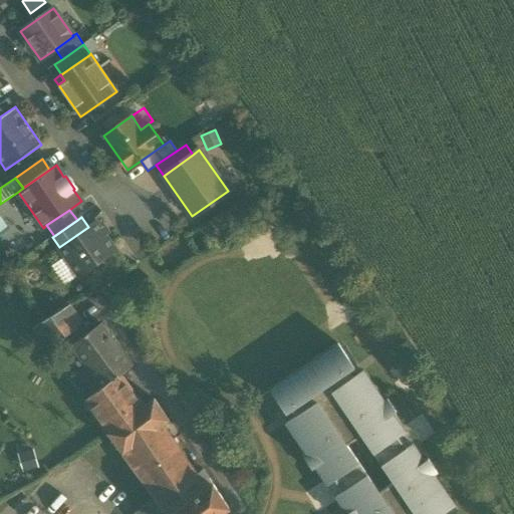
[(59,247),(79,276),(115,250),(95,222),(88,227),(59,247)]
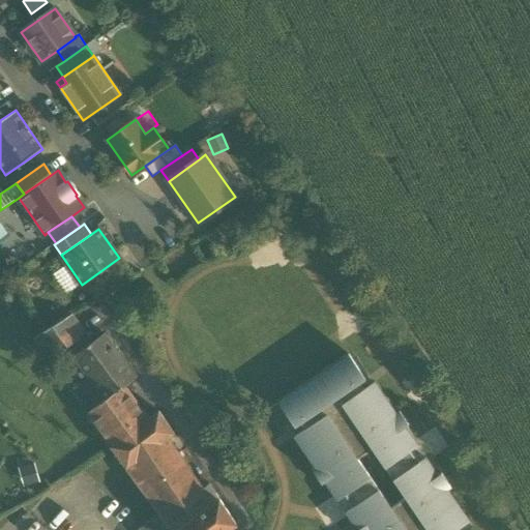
[(34,340),(49,360),(85,333),(71,315),(45,331),(34,340)]
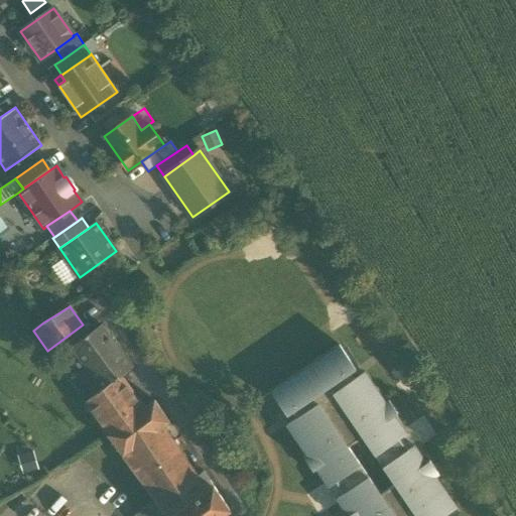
[(72,347),(103,389),(120,376),(132,367),(101,326),(72,347)]
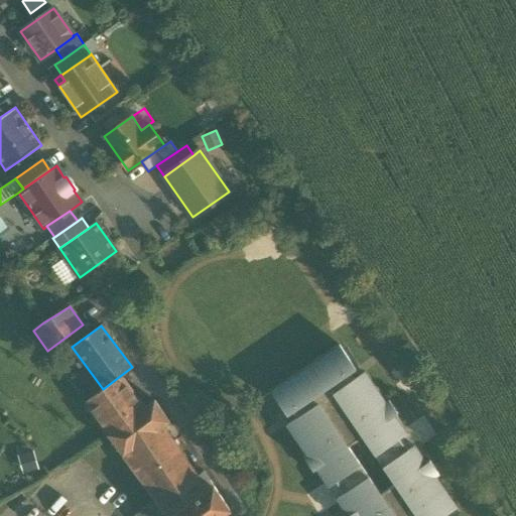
[(288,415),(293,412),(351,373),(356,369),(340,345),(271,391),(288,415)]
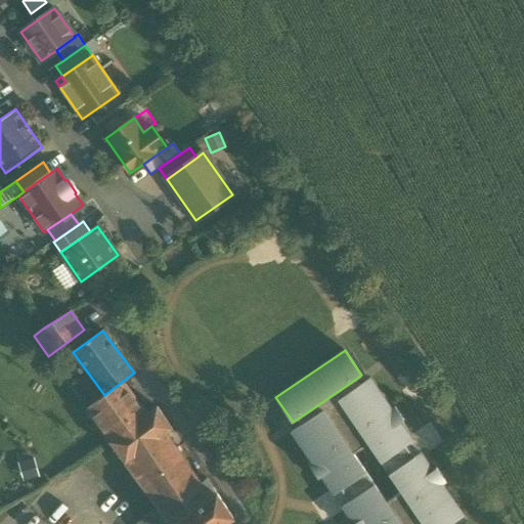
[(368,444),(382,463),(405,446),(413,441),(401,423),(404,421),(395,407),(392,409),(370,378),(360,385),(339,400),(368,444)]
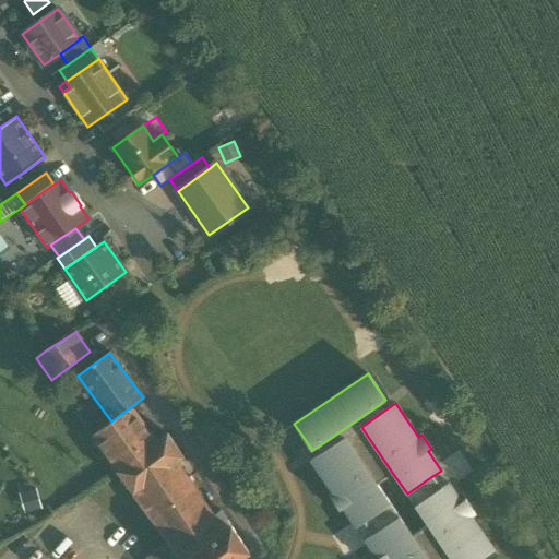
[(318,447),(322,453),(345,437),(361,427),(384,411),(380,404),(318,447)]
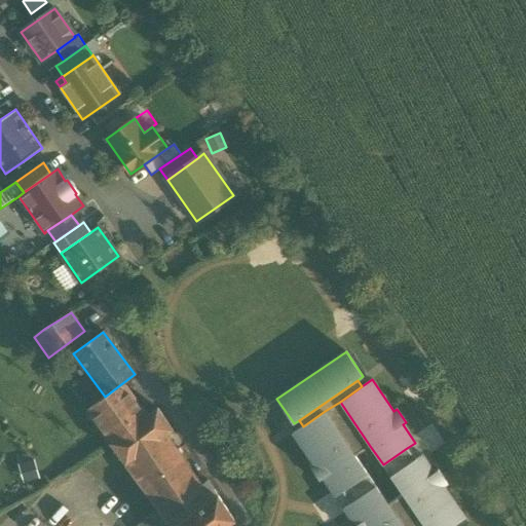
[(128,467),(159,510),(171,525),(224,525),(234,520),(214,489),(208,494),(200,485),(165,434),(172,429),(157,409),(146,416),(122,383),(105,397),(86,410),(128,467)]
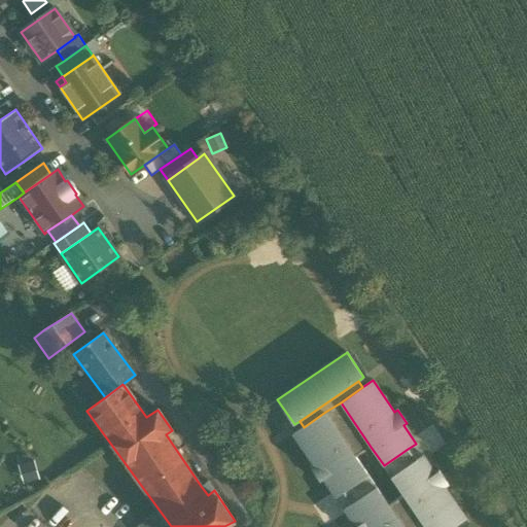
[(289,421),(276,401),(265,409),(279,429),(289,421)]
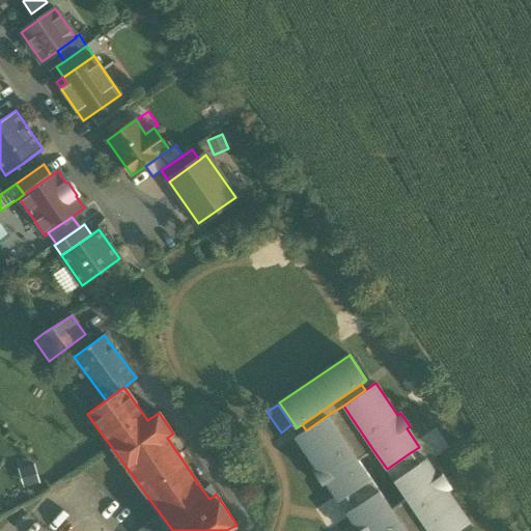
[(328,415),(359,460),(373,450),(343,406),(328,415)]
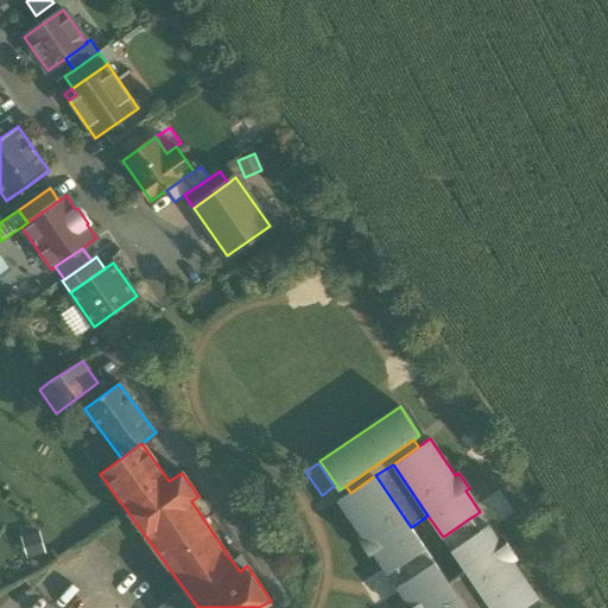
[(388,574),(397,568),(425,548),(411,527),(375,475),(350,493),(339,501),(363,537),(360,540),(369,555),(373,552),(388,574)]
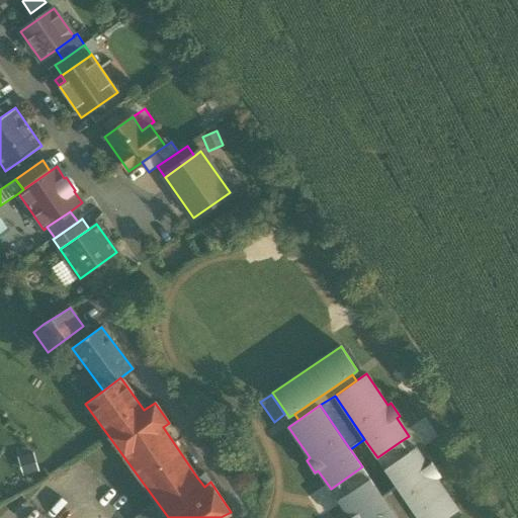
[(409,452),(401,441),(377,457),(384,468),(409,452)]
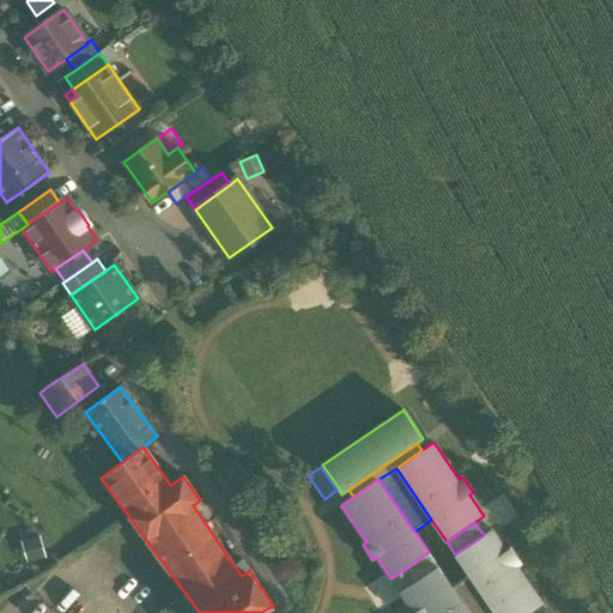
[(493,529),(484,535),(455,554),(469,576),(495,612),(526,612),(542,602),(517,565),(521,563),(510,547),(507,550),(493,529)]
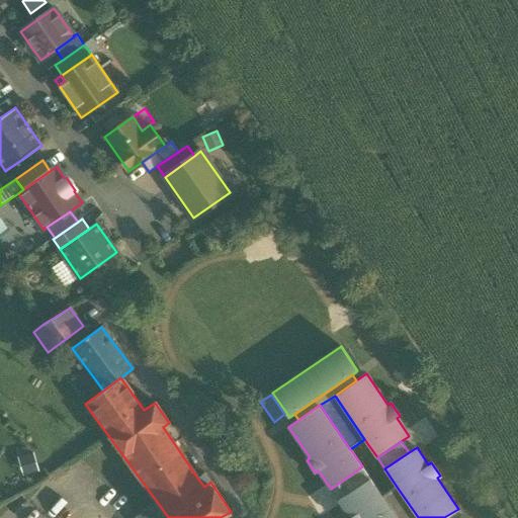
[(34,452),(17,457),(22,477),(39,471),(34,452)]
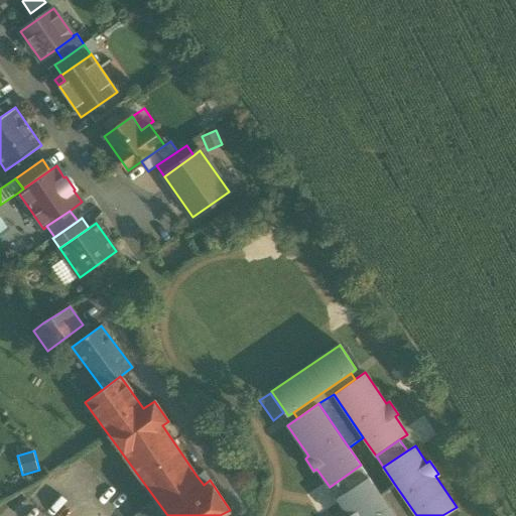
[(337,482),(345,494),(369,477),(361,465),(337,482)]
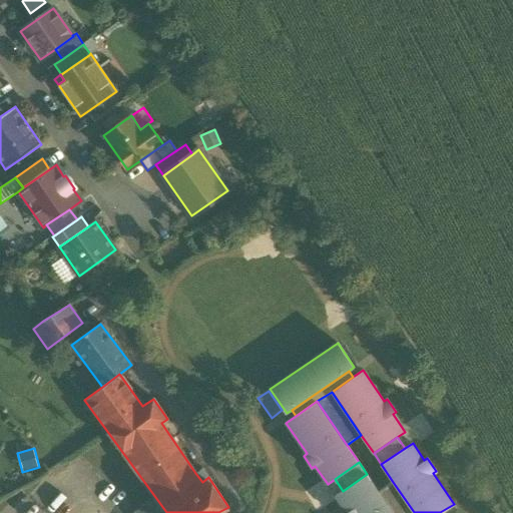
[(202,468),(195,473),(202,482),(208,477),(202,468)]
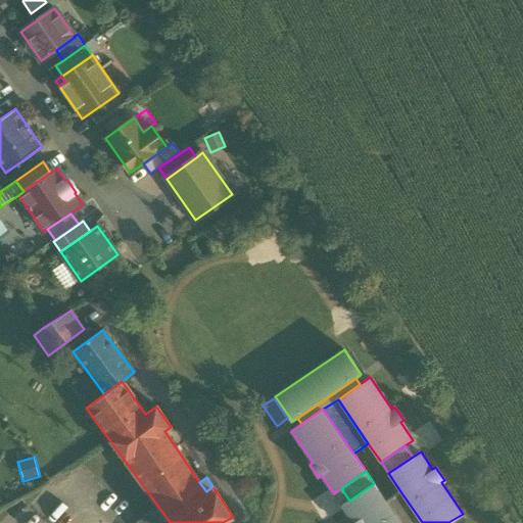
[(400,522),(386,502),(374,483),(349,501),(341,506),(353,522),(352,522),(400,522)]
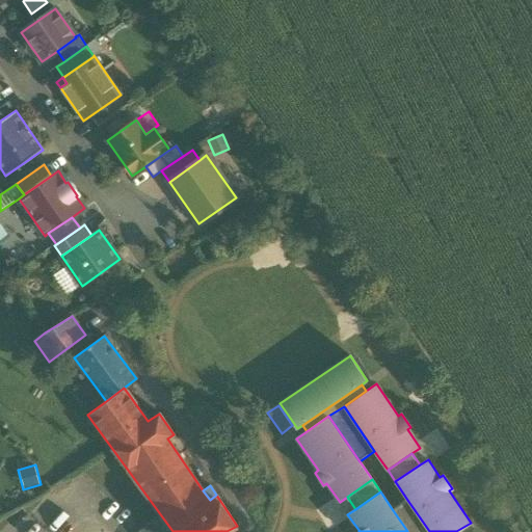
[(429,531),(407,500),(393,510),(407,531),(429,531)]
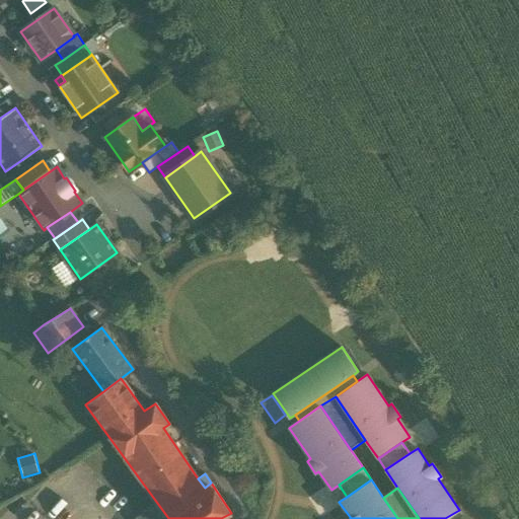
[(168,518),(157,503),(133,518),(134,518),(168,518)]
